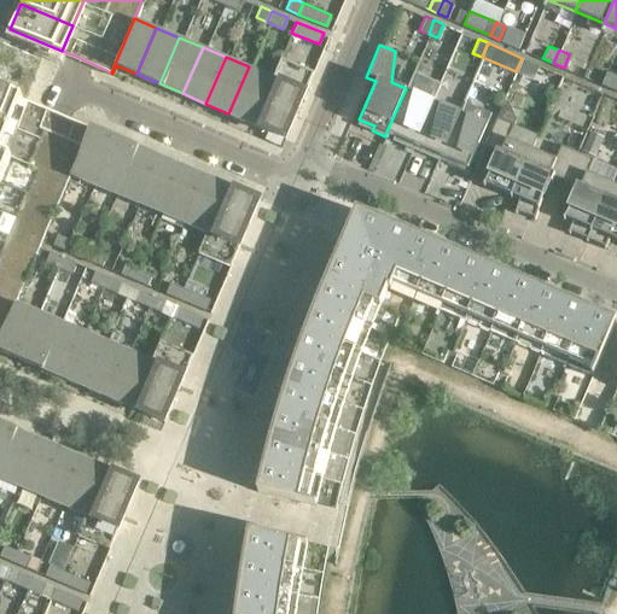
[(267,106),(258,126),(284,136),(313,70),(280,57),(272,76),(260,104),(267,106)]
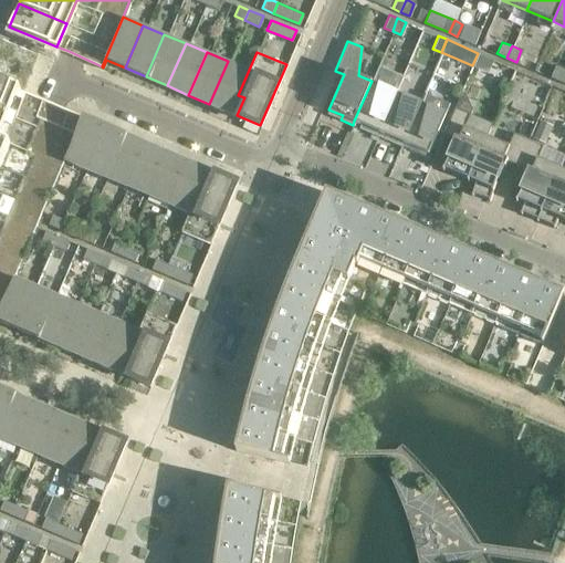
[(230,113),(238,95),(249,70),(228,61),(209,104),(230,113)]
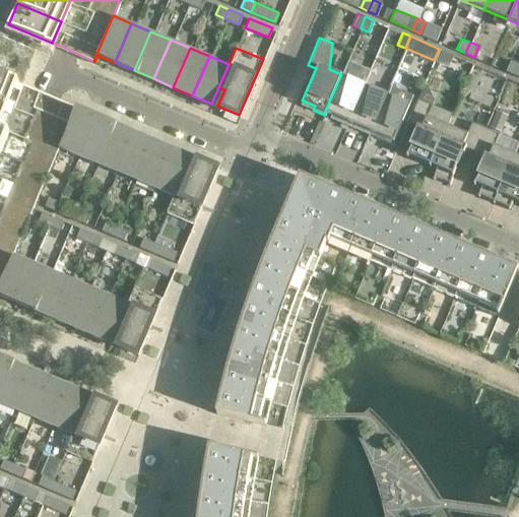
[(505,70),(515,74),(518,63),(509,59),(505,70)]
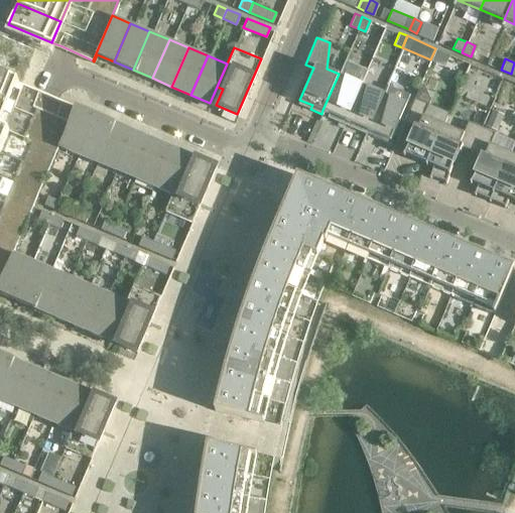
[(469,62),(461,92),(491,99),(499,70),(469,62)]
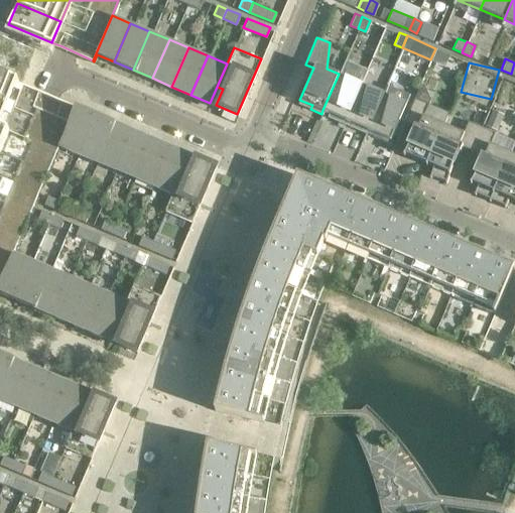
[(0,99),(7,103),(17,81),(0,73),(0,99)]
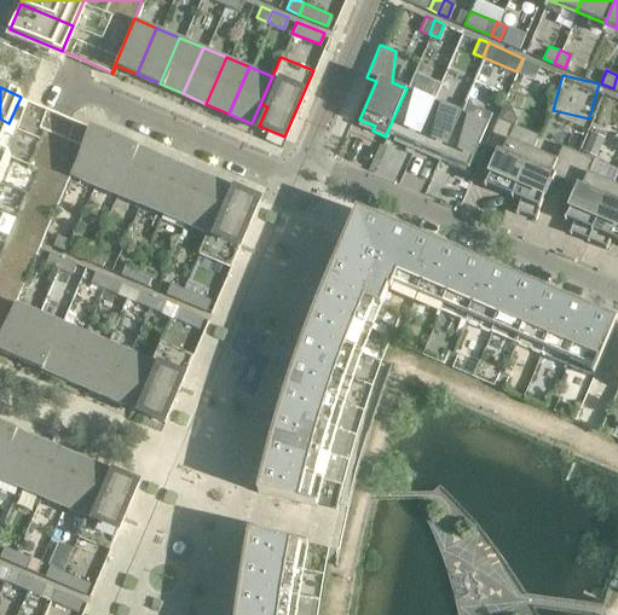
[(413,148),(415,143),(433,100),(406,88),(387,132),(402,138),(399,141),(413,148)]
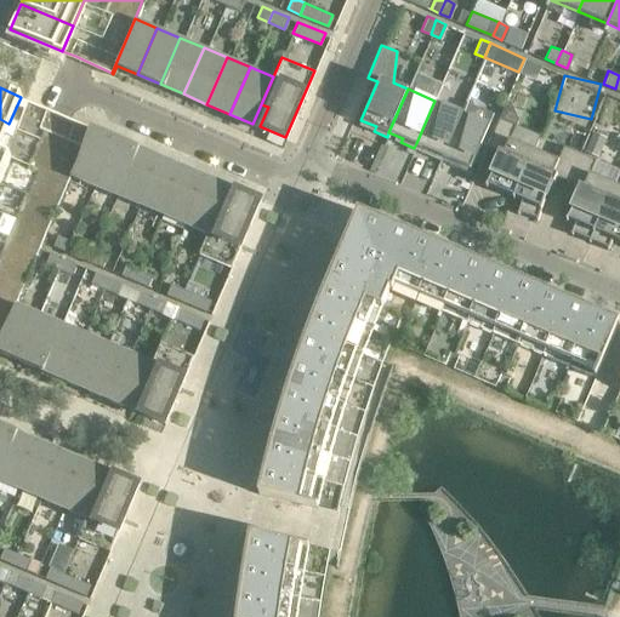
[(0,331),(13,302),(44,232),(89,126),(40,106),(21,97),(9,124),(0,143),(0,148),(7,152),(7,153),(0,169),(0,331)]
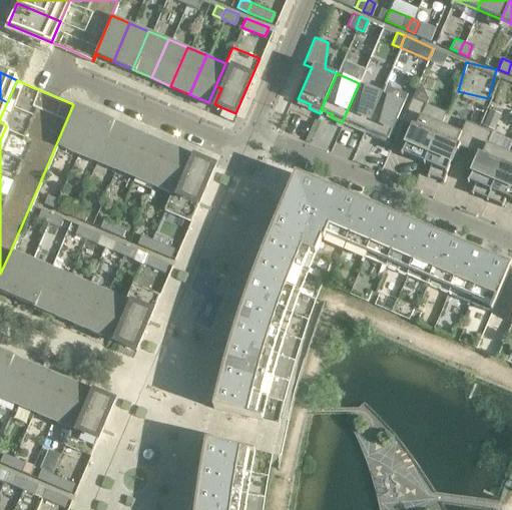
[(423,160),(440,121),(420,113),(427,98),(422,84),(417,82),(412,96),(409,102),(401,119),(411,123),(403,142),(405,143),(401,150),(423,160)]
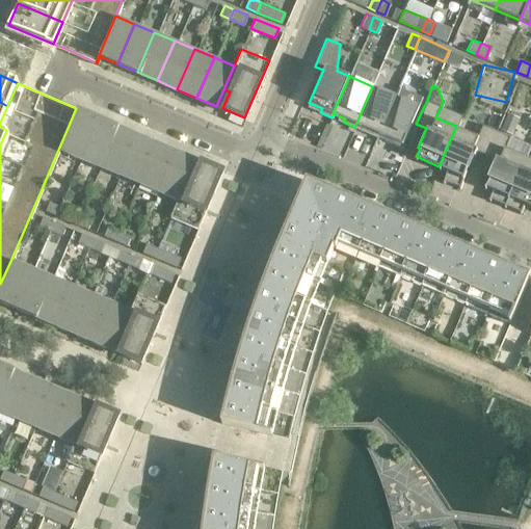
[(377,136),(379,133),(395,96),(372,86),(356,123),(369,129),(367,132),(377,136)]
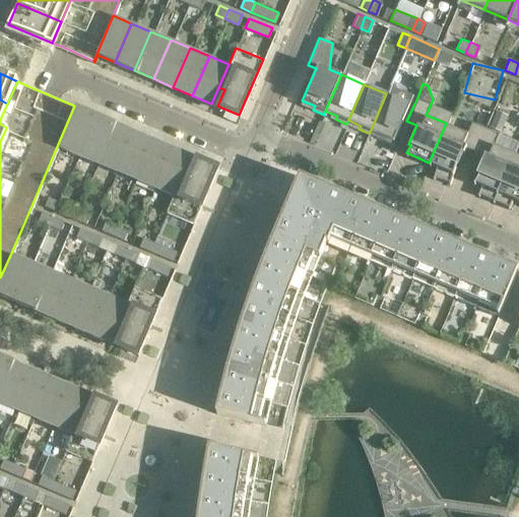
[(386,93),(371,130),(383,135),(381,138),(392,142),(412,93),(390,84),(386,93)]
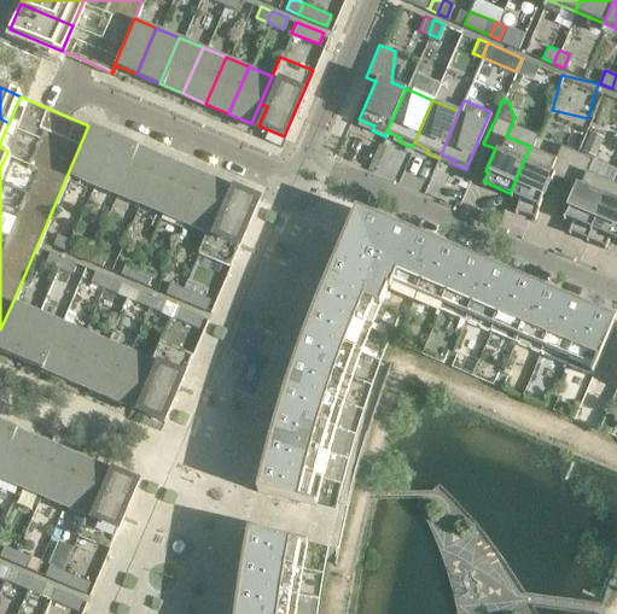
[(251,123),(258,126),(267,106),(260,104),(251,123)]
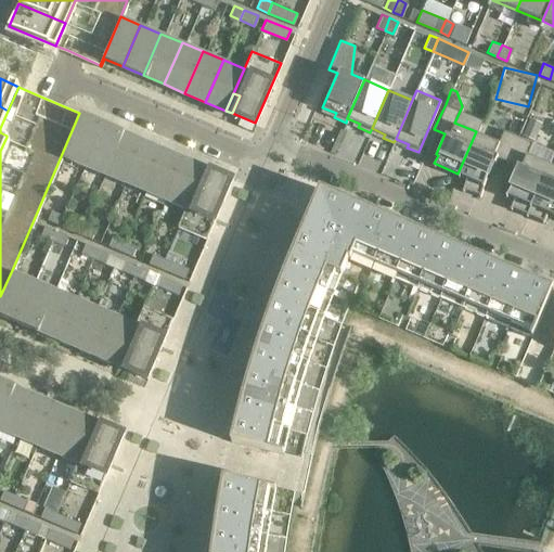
[(84,164),(101,122),(80,113),(63,155),(84,164)]
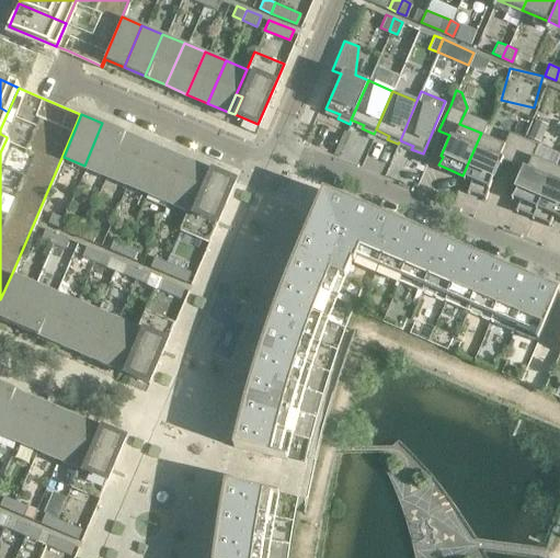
[(535,117),(527,135),(539,140),(547,123),(535,117)]
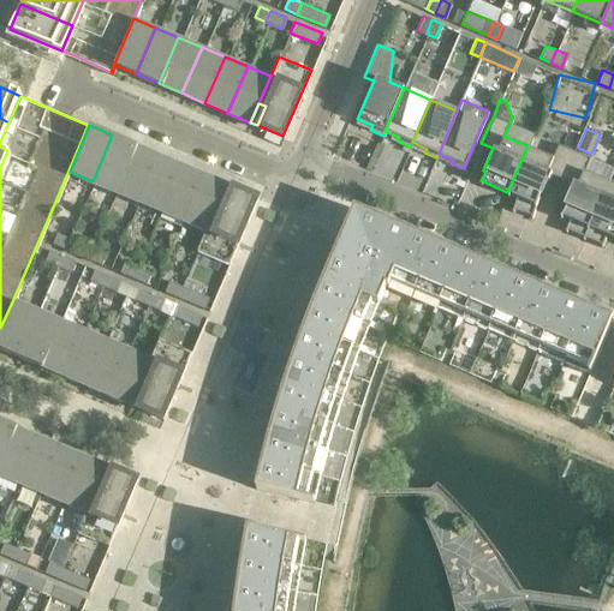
[(112,135),(93,181),(114,191),(135,144),(112,135)]
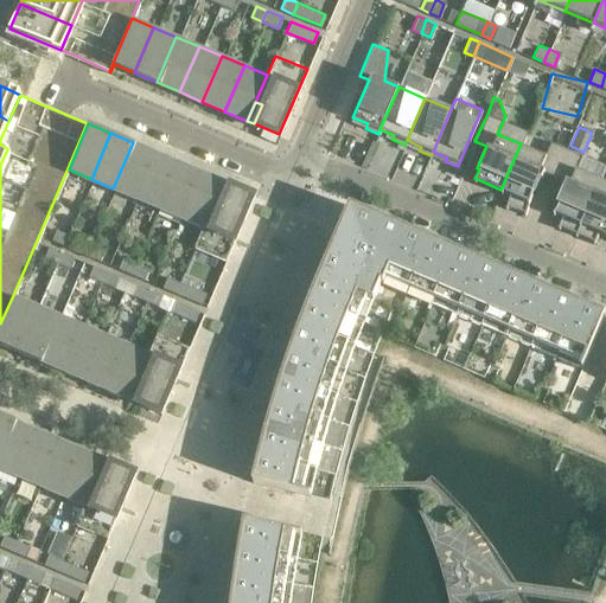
[(544,154),(521,143),(501,190),(509,193),(506,204),(524,210),(530,191),(533,192),(543,170),(554,175),(565,147),(549,141),(544,154)]
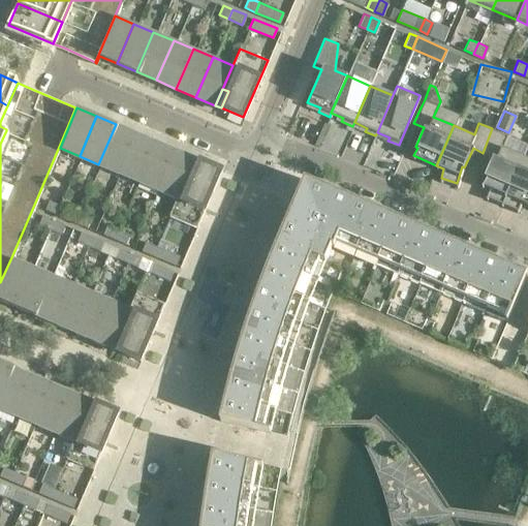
[(135,132),(116,124),(98,164),(118,173),(135,132)]
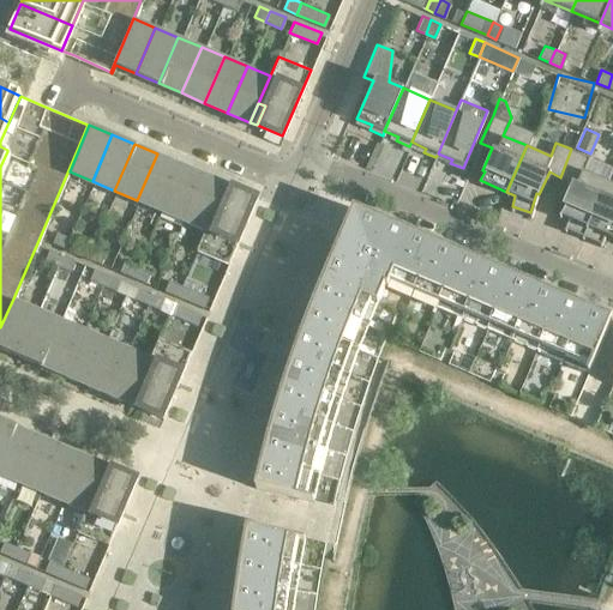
[(571,149),(560,177),(571,182),(562,204),(564,205),(560,215),(569,218),(565,227),(582,235),(606,180),(581,169),(587,155),(571,149)]
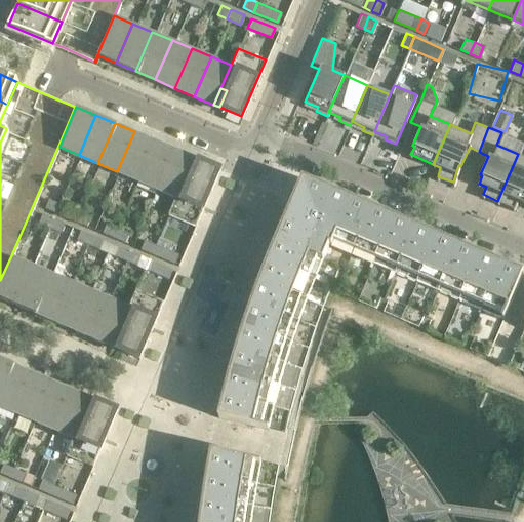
[(136,179),(153,139),(134,131),(117,171),(136,179)]
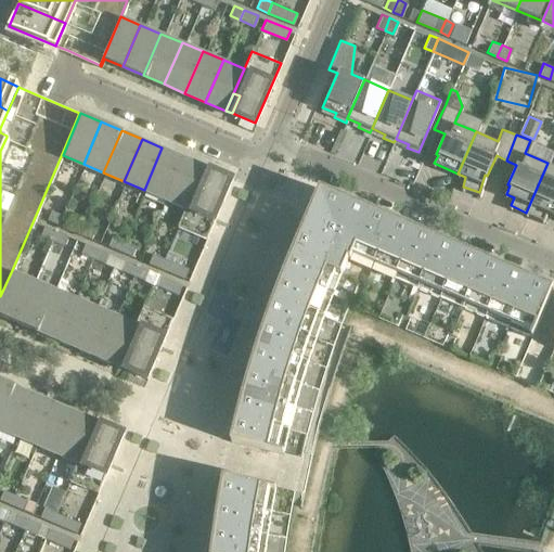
[(144,190),(165,199),(182,156),(162,148),(144,190)]
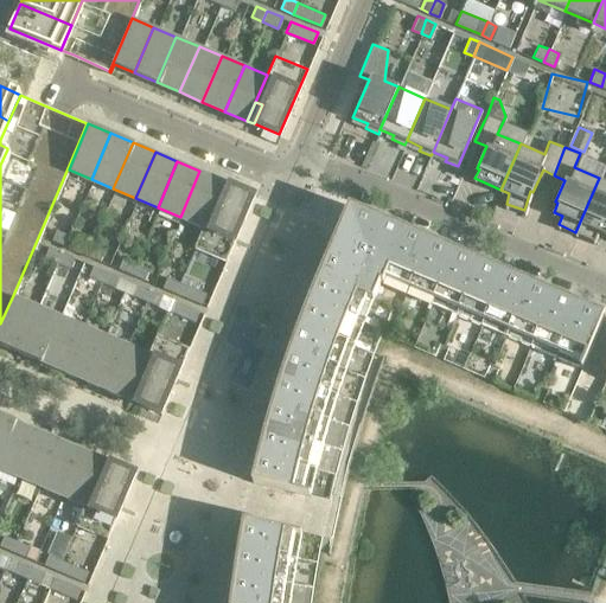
[(202,226),(214,200),(222,180),(199,171),(180,217),(202,226)]
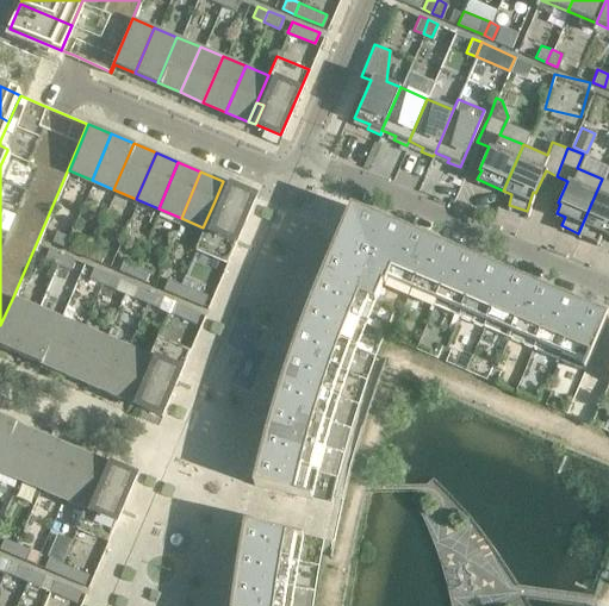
[(608,181),(602,179),(578,233),(596,241),(600,231),(608,235),(608,233),(608,181)]
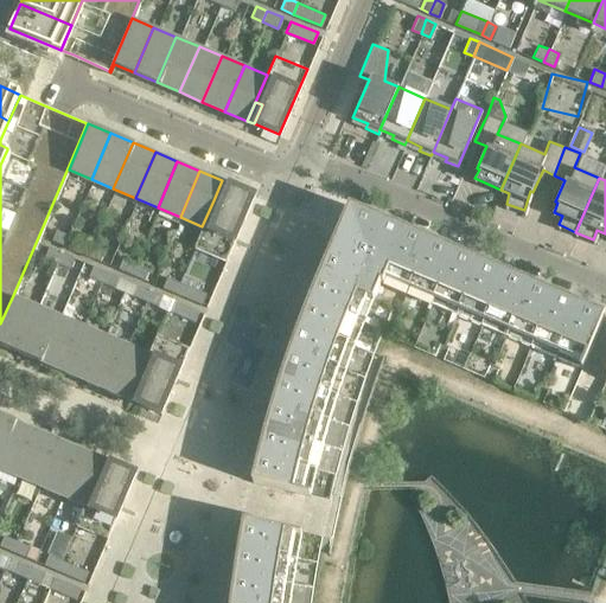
[(219,203),(228,183),(222,180),(214,200),(219,203)]
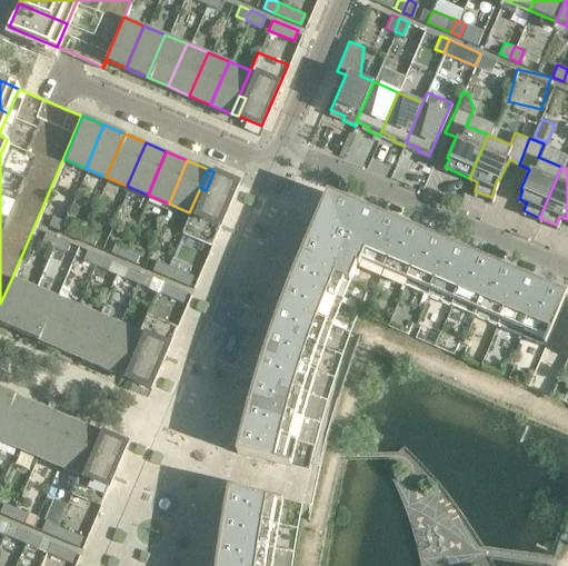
[(238,182),(213,171),(206,190),(200,188),(189,212),(181,230),(211,244),(238,182)]
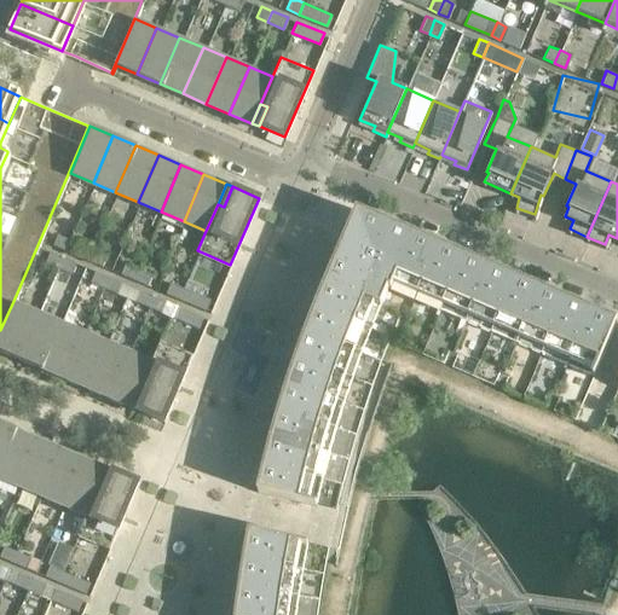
[(338,249),(325,280),(380,302),(386,286),(410,231),(356,208),(338,249)]
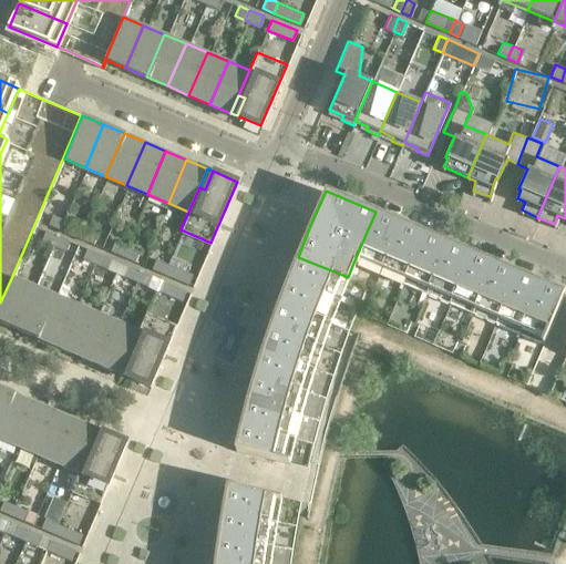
[(399,222),(376,212),(353,263),(377,273),(399,222)]
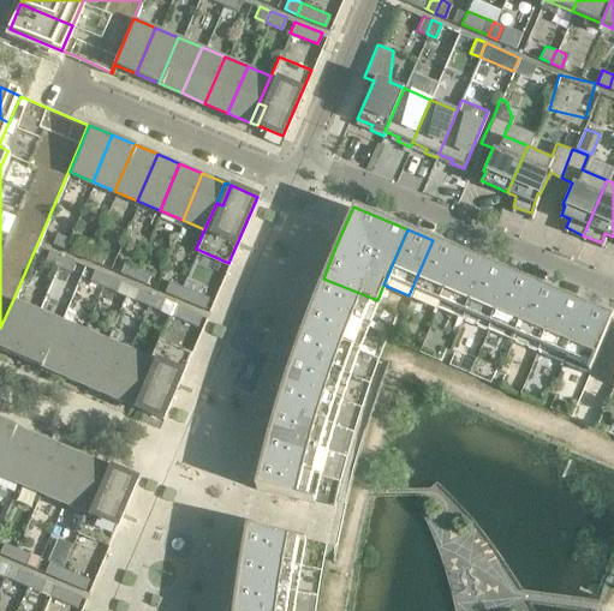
[(60,233),(57,231),(52,241),(64,247),(69,237),(60,233)]
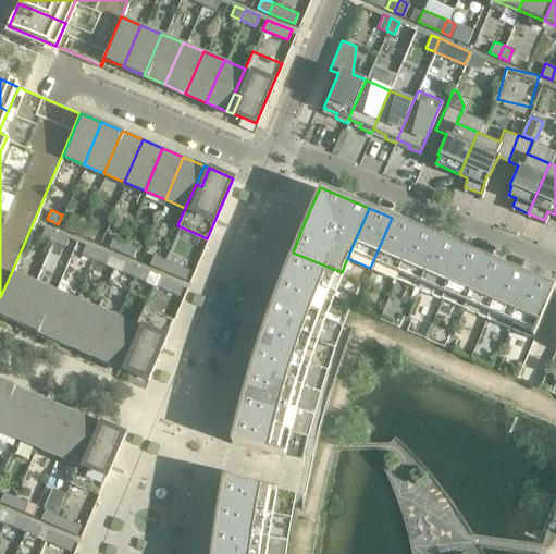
[(78,233),(83,223),(72,218),(68,228),(78,233)]
